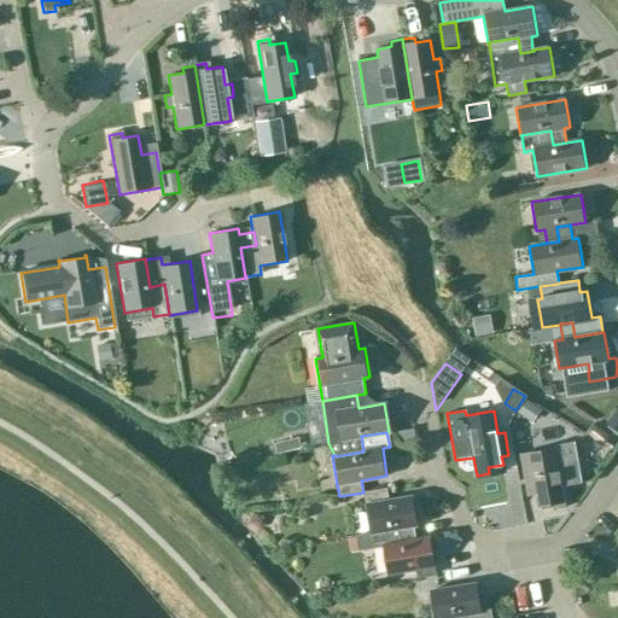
[(555,448),(528,453),(531,476),(525,477),(528,489),(534,488),(537,507),(553,505),(553,509),(565,507),(561,485),(581,482),(577,461),(558,464),(555,448)]
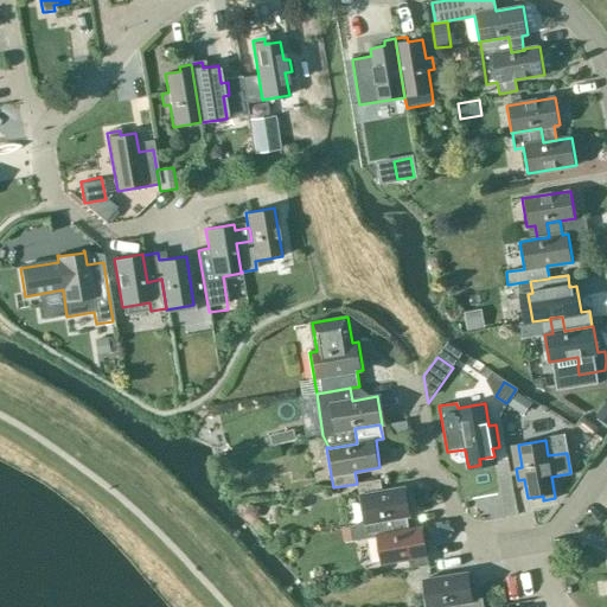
[(358,496),(363,523),(393,518),(395,532),(408,530),(406,517),(411,516),(407,487),(382,492),(379,479),(357,484),(359,496),(358,496)]
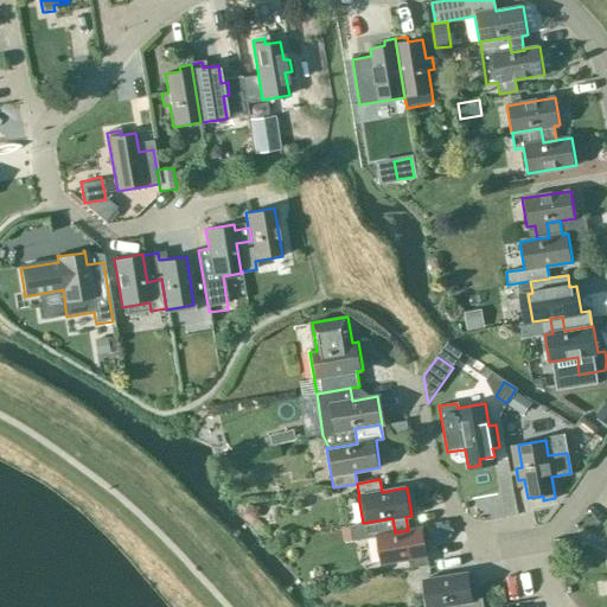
[(393,518),(363,523),(363,524),(365,538),(375,537),(379,564),(428,555),(423,528),(408,530),(395,532),(393,518)]
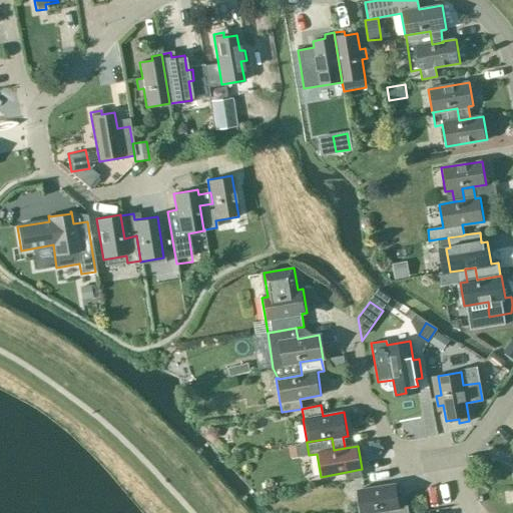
[(368,453),(380,451),(379,443),(367,445),(368,453)]
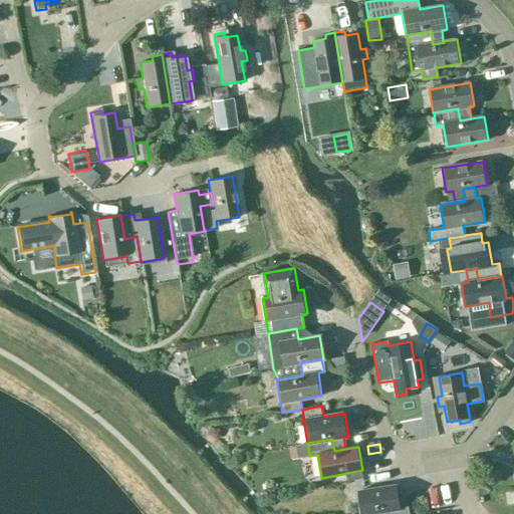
[(398,485),(356,492),(359,513),(368,513),(386,511),(386,513),(411,513),(410,506),(402,507),(398,485)]
